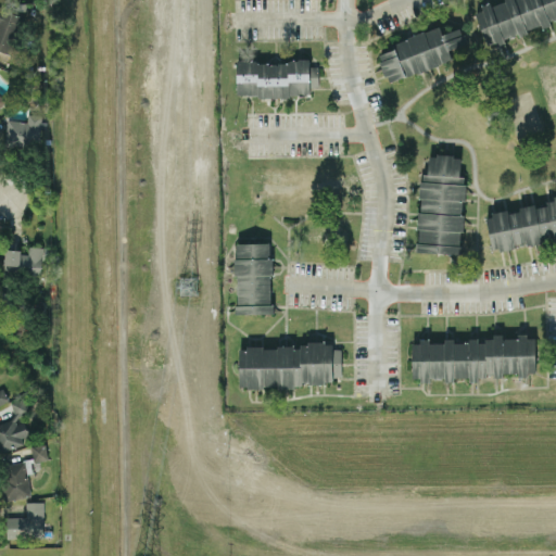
[(555,19),(555,0),(504,0),(475,10),(487,46),(551,24),(550,21),(555,19)]
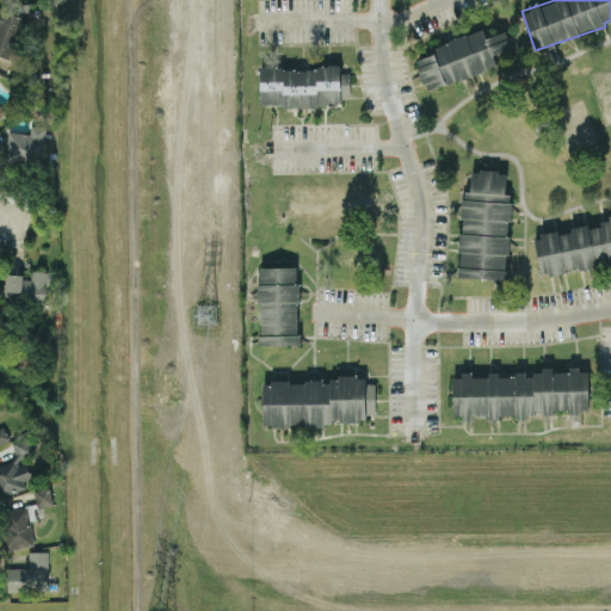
[(0,55),(12,59),(24,17),(0,8),(0,55)]
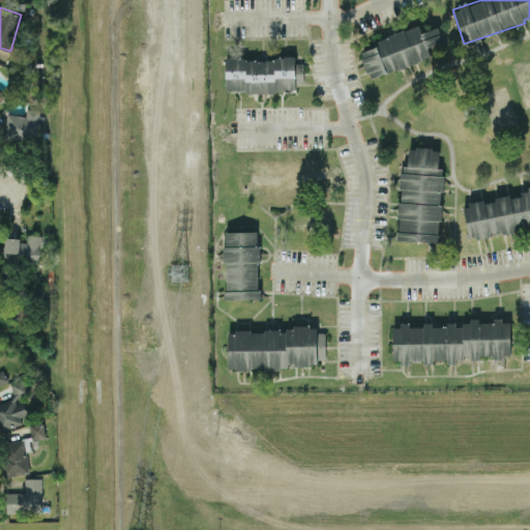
[(432,58),(428,47),(444,41),(440,26),(421,32),(419,27),(359,46),(369,77),(432,58)]
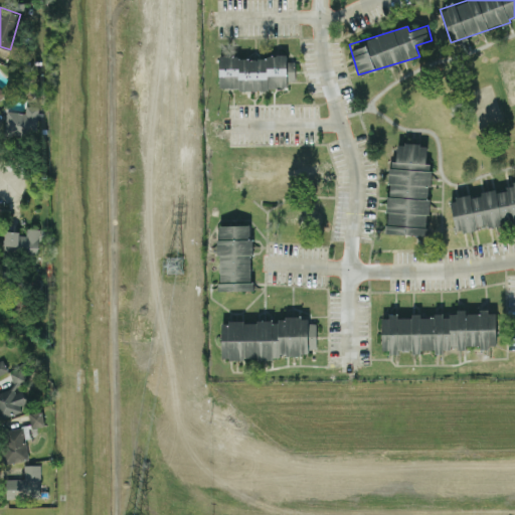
[(219,89),(288,89),(287,80),(295,80),(295,60),(287,60),(287,56),(219,56),(219,89)]
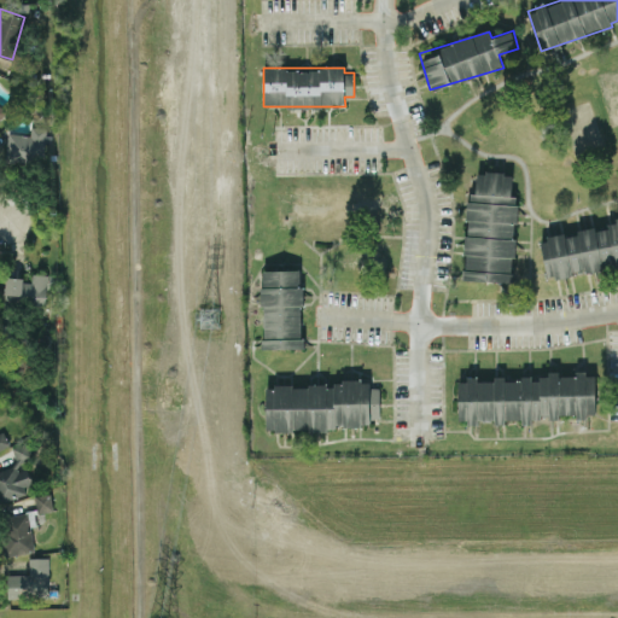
[(6,134),(6,161),(51,161),(51,127),(30,127),(30,134),(6,134)]
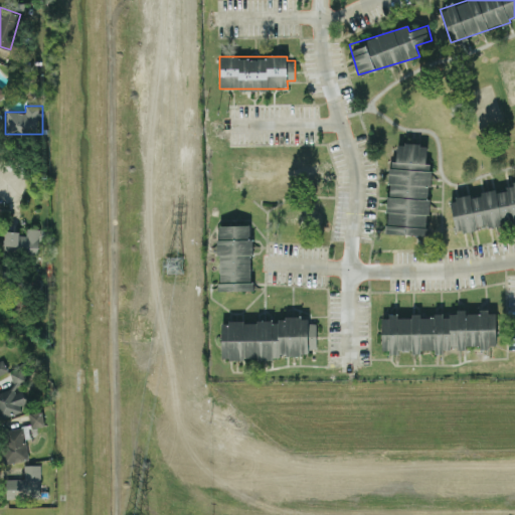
[(426,235),(430,144),(396,143),(396,161),(389,161),(386,233),(426,235)]
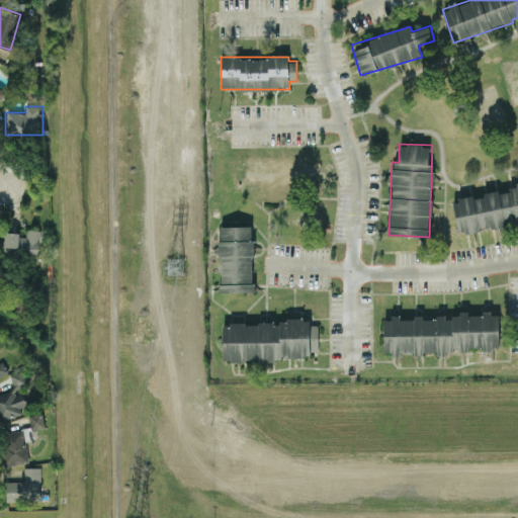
[(517,223),(517,190),(453,197),(457,233),(480,231),(480,228),(517,223)]
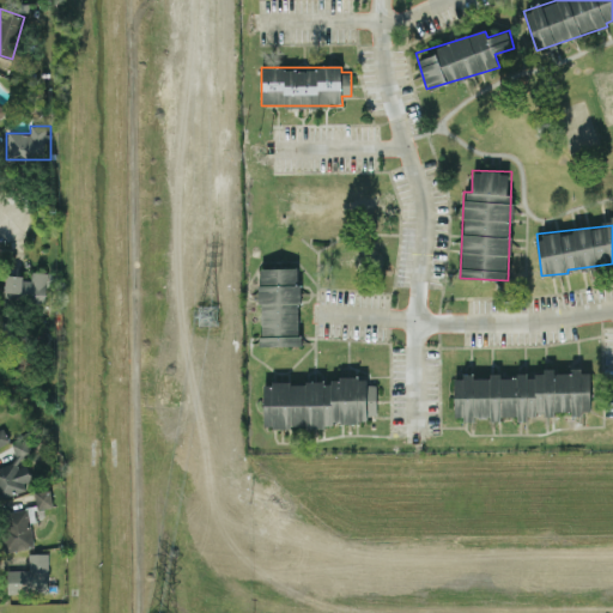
[(298,267),(259,268),(261,346),(301,345),(298,267)]
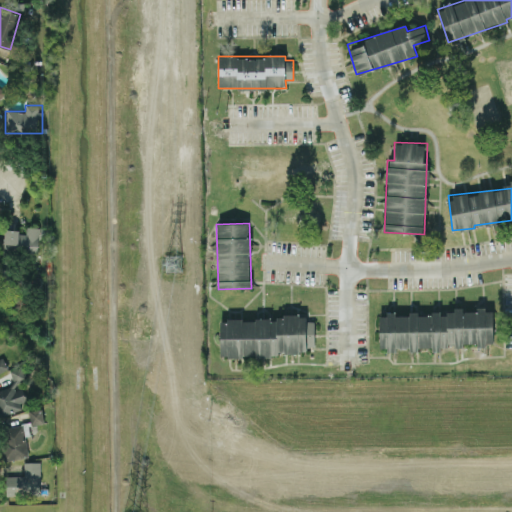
[(38,254),(39,227),(26,227),(26,231),(5,230),(4,253),(38,254)]
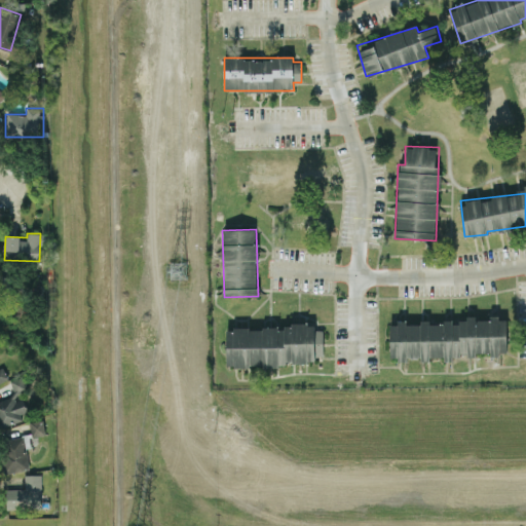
[(505,317),(465,318),(465,321),(428,323),(428,320),(418,321),(419,324),(406,324),(405,322),(388,323),(390,359),(420,358),(420,359),(443,358),(443,357),(499,354),(499,352),(508,351),(505,317)]
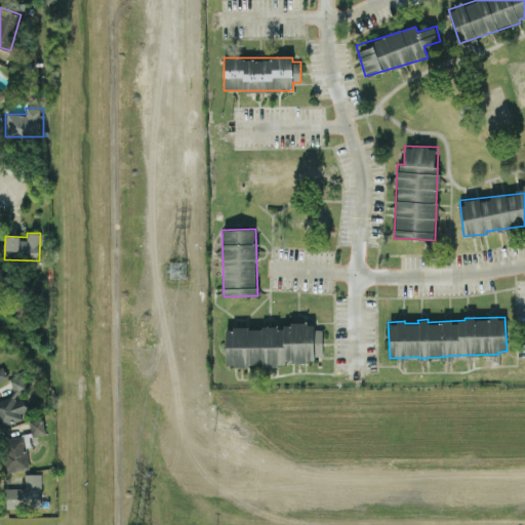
[(226,327),(227,366),(315,363),(315,355),(322,355),(321,328),(314,329),(314,324),(226,327)]
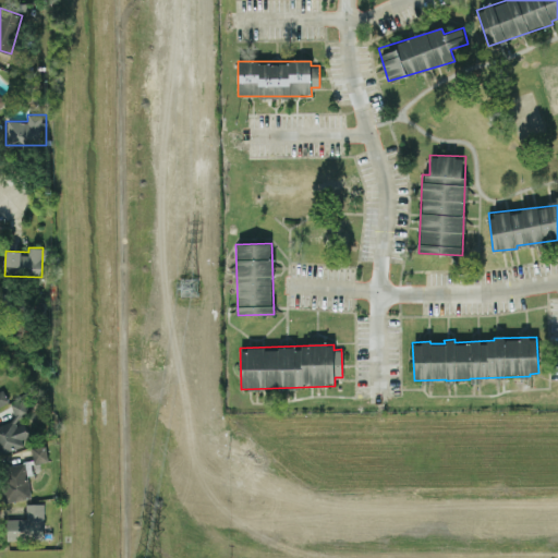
[(0,404),(9,400),(2,388),(0,389),(0,404)]
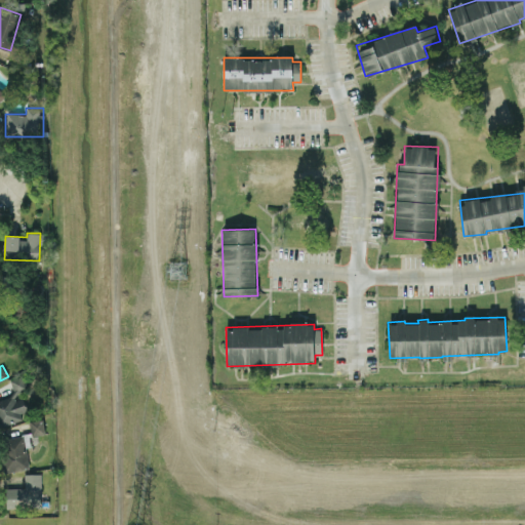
[(0,399),(0,426),(23,418),(21,413),(26,411),(19,391),(27,388),(23,375),(10,379),(14,394),(0,399)]
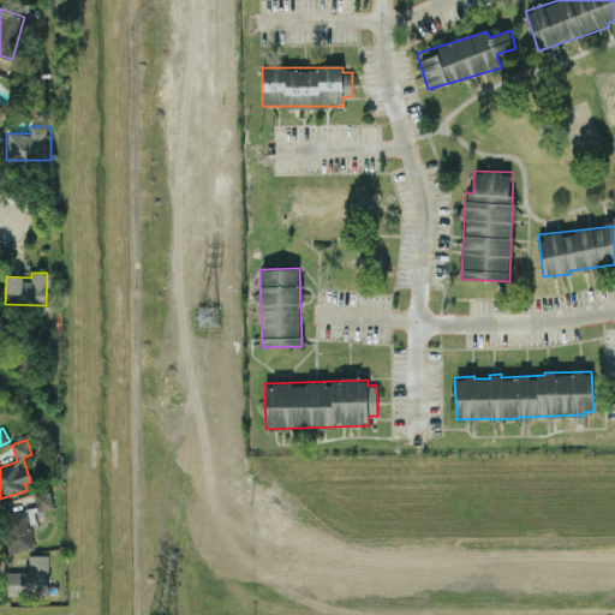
[(34,493),(37,511),(53,507),(51,490),(34,493)]
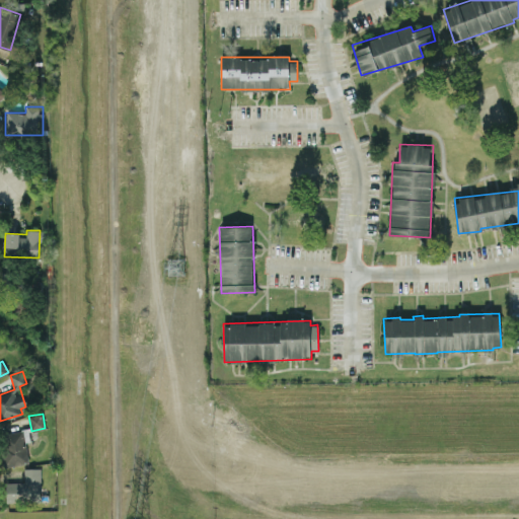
[(3,433),(4,464),(26,463),(24,431),(3,433)]
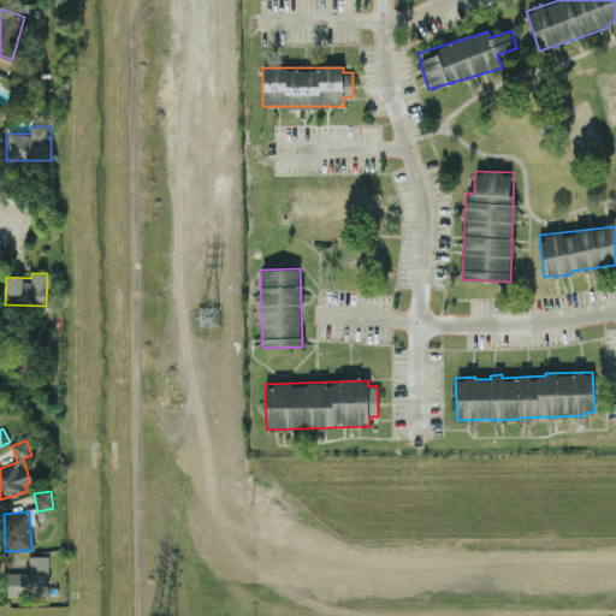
[(6,572),(7,596),(51,594),(49,555),(28,556),(28,572),(6,572)]
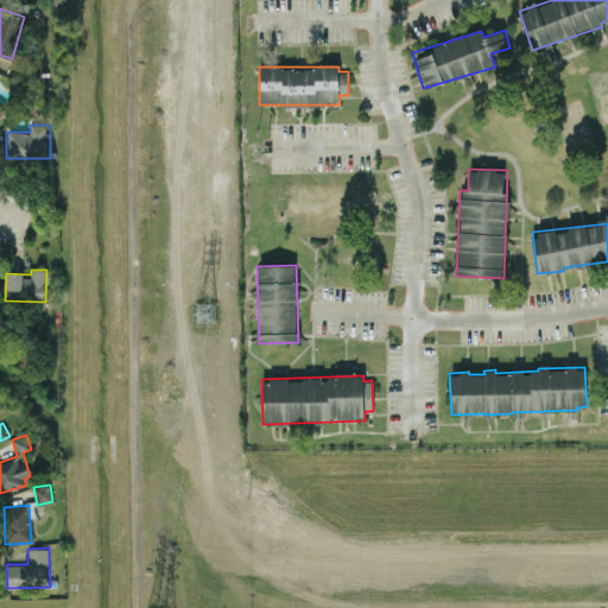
All buildings are outlined.
